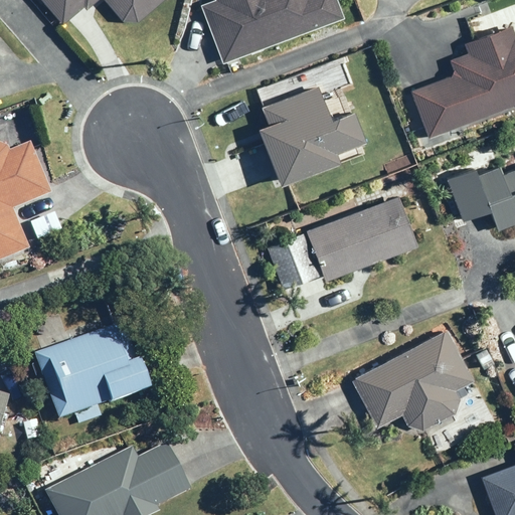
[(43,0),(64,24),(84,7),(87,11),(99,0),(106,0),(124,21),(140,22),(165,0),(43,0)]
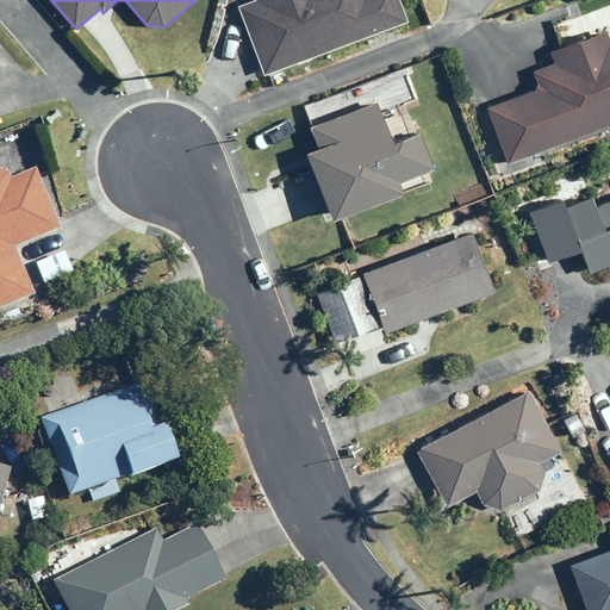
[(255,0),(238,7),(263,75),(408,20),(399,0),(255,0)]
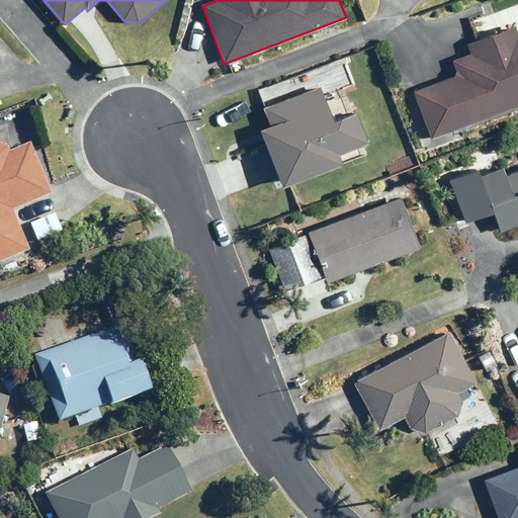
[(454,61),(458,70),(454,78),(416,92),(433,139),(517,107),(517,109),(517,34),(514,25),(468,42),(472,55),(454,61)]
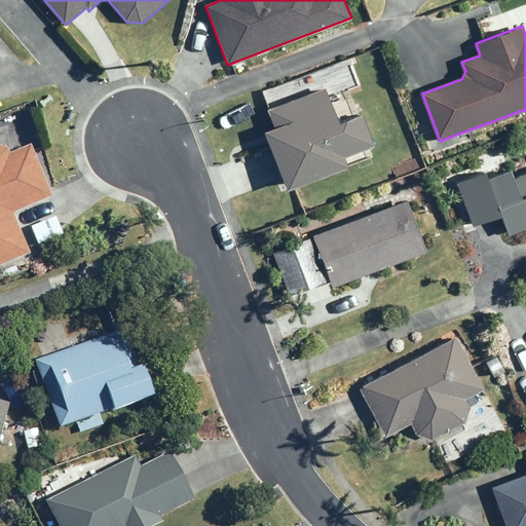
[(326,88),(269,111),(276,129),(266,134),(289,190),(373,157),(370,149),(375,147),(363,115),(340,124),(326,88)]
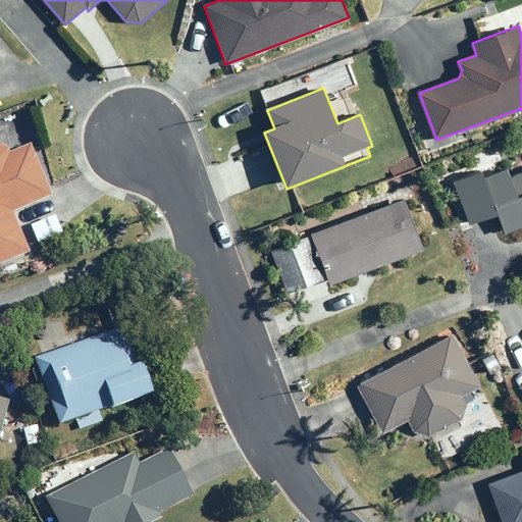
[(290,88),(282,90),(285,100),(294,97),(290,88)]
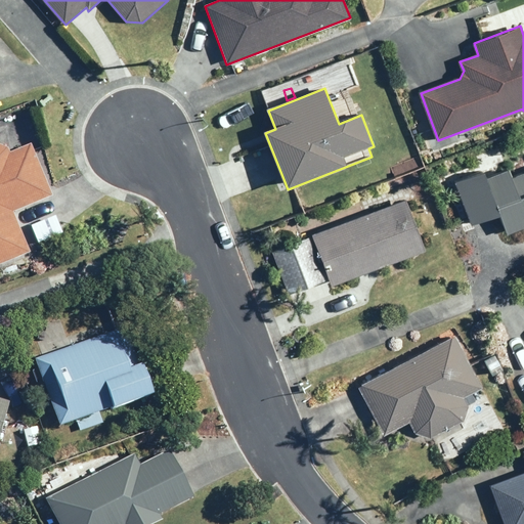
[(421,138),(426,149),(433,146),(429,135),(421,138)]
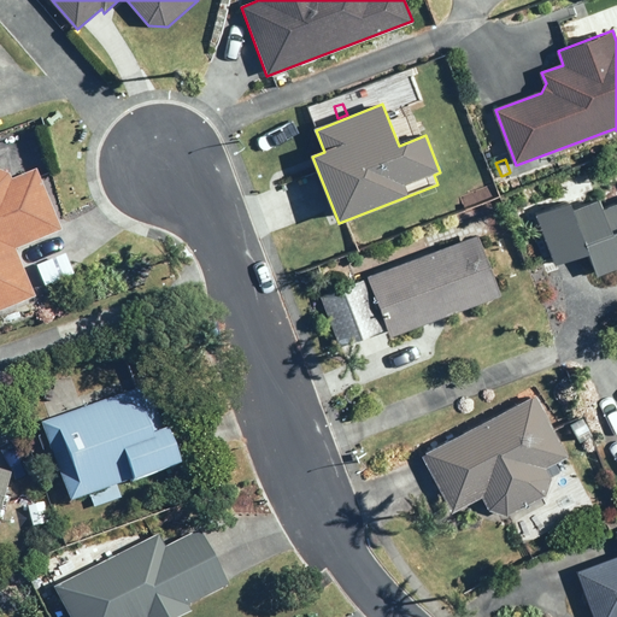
[(0,317),(37,303),(17,253),(63,235),(37,174),(13,183),(11,178),(0,174),(0,317)]
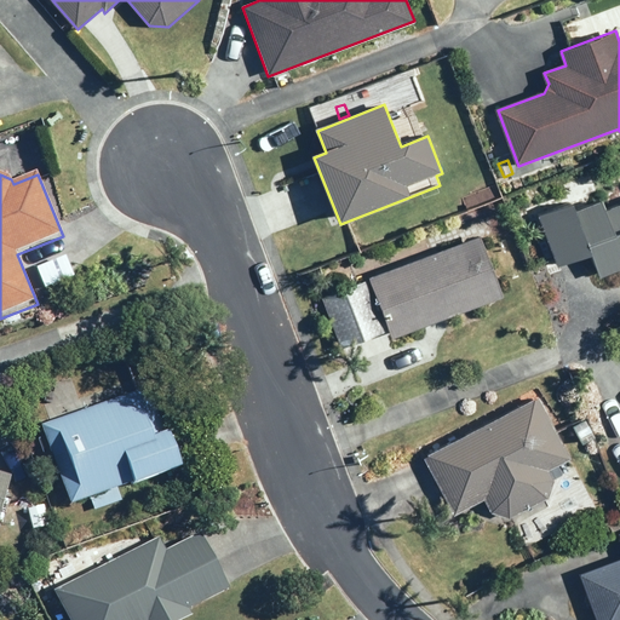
[(619,205),(606,211),(602,201),(575,212),(572,204),(539,216),(560,267),(592,254),(602,277),(619,270),(619,205)]
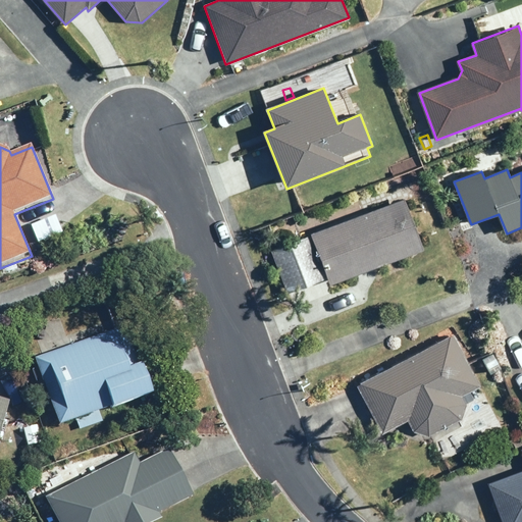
[(405,200),(312,235),(331,285),(424,251),(405,200)]
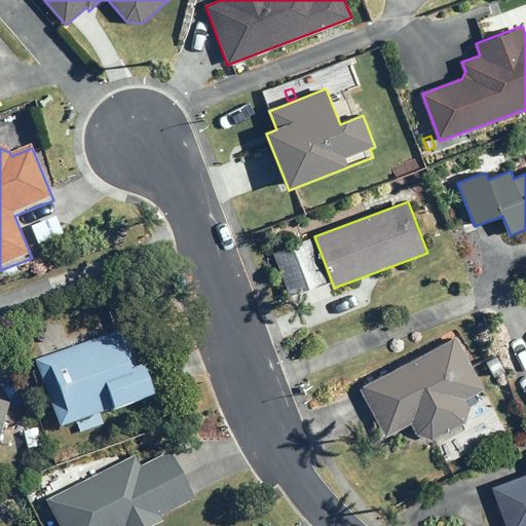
[(327,282),(309,238),(273,253),(291,296),(327,282)]
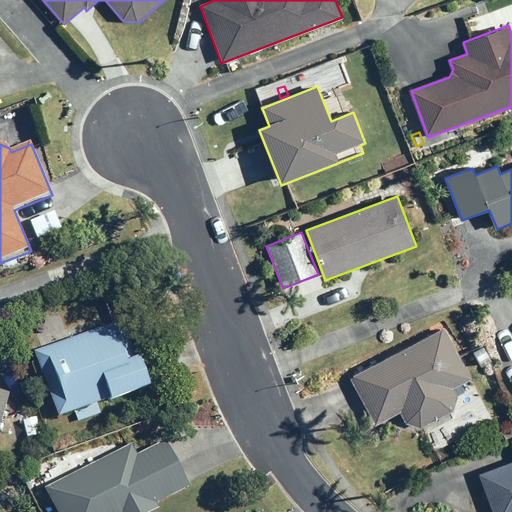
[(123,323),(36,355),(60,421),(76,415),(79,424),(102,416),(99,408),(112,403),(113,407),(151,393),(139,360),(137,361),(123,323)]
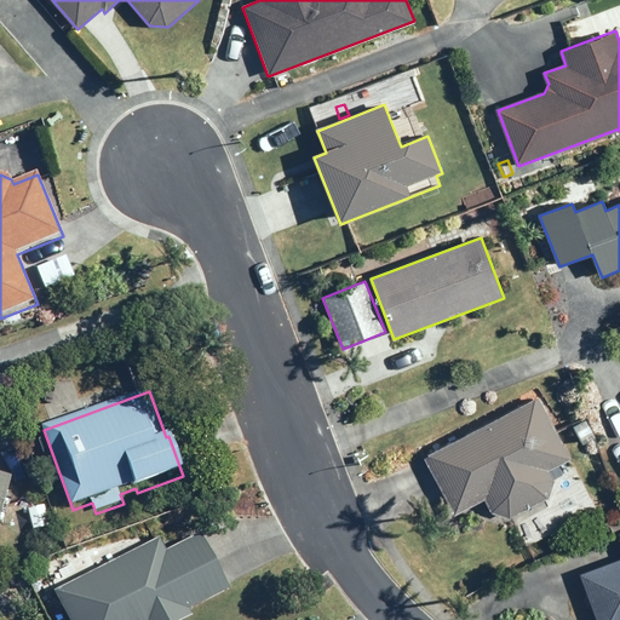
[(549,498),(554,480),(550,471),(572,460),(538,397),(426,459),(457,515),(484,500),(493,514),(511,518),(549,498)]
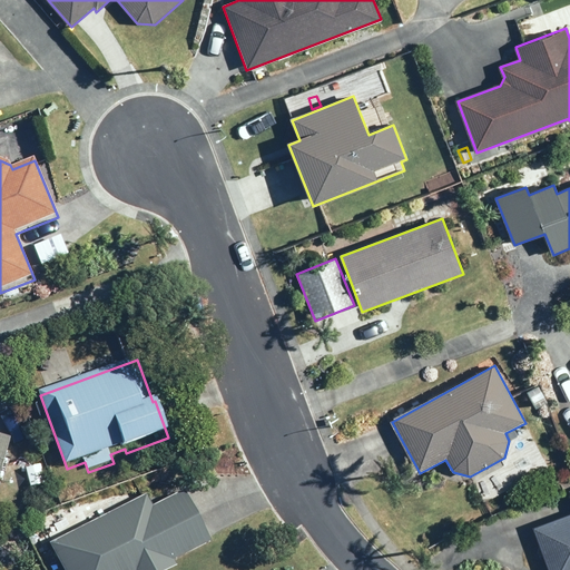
[(0,439),(0,478),(11,442),(0,439)]
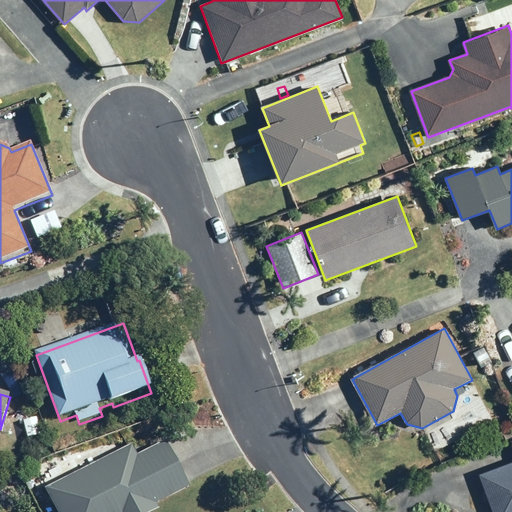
[(24,422),(27,439),(39,437),(36,420),(24,422)]
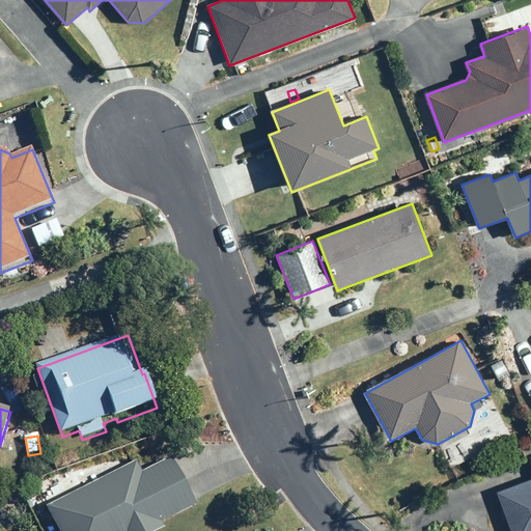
[(49,510),(58,530),(165,530),(162,526),(197,508),(173,459),(143,475),(138,465),(79,494),(76,486),(55,497),(59,504),(49,510)]
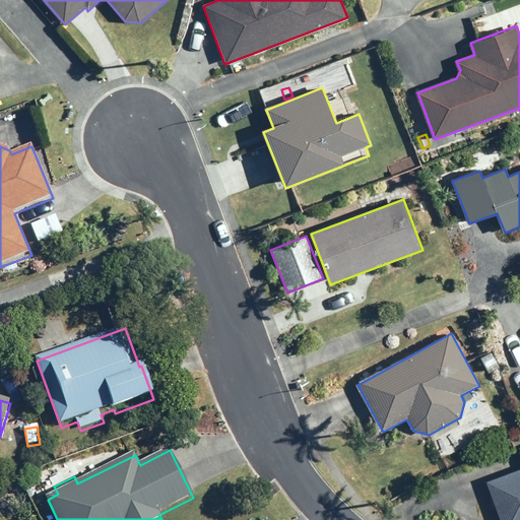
[(519,519),(519,469),(486,482),(500,519),(519,519)]
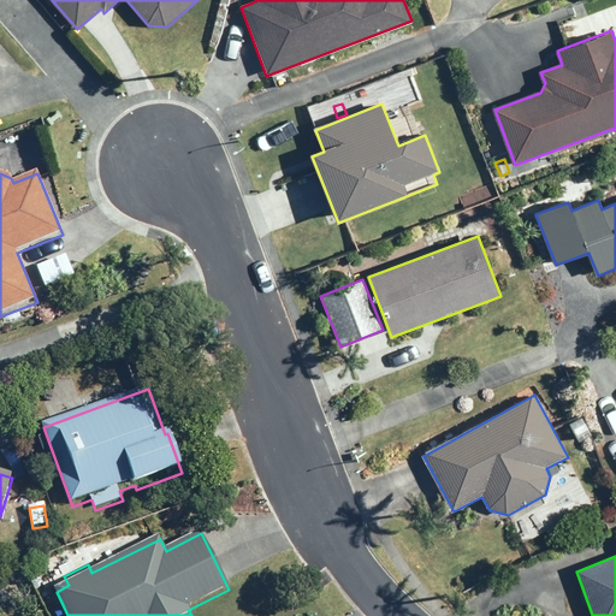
All buildings are outlined.
